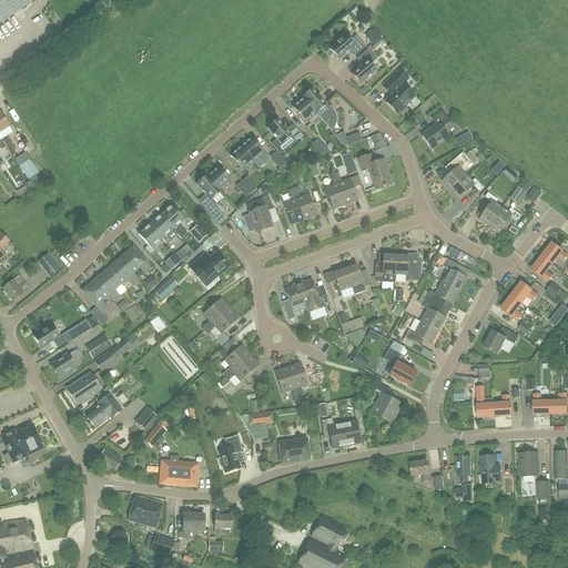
[(0,0),(0,24),(32,3),(30,0),(0,0)]
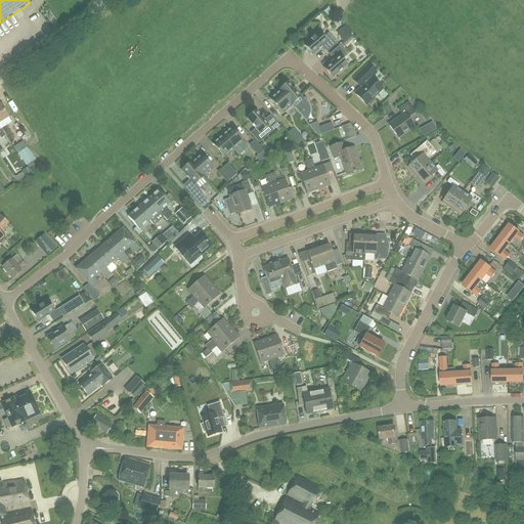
[(343,40),(351,33),(347,28),(339,35),(343,40)]
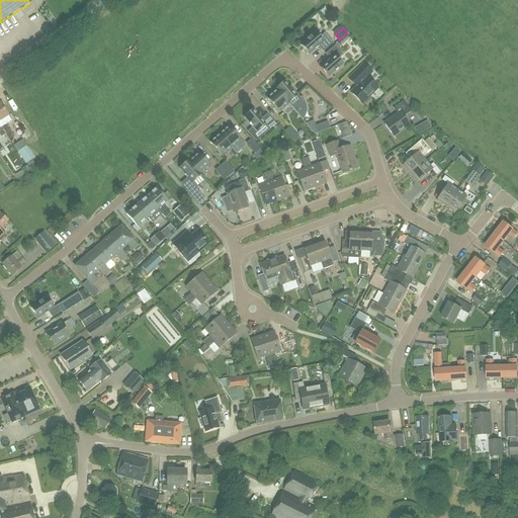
[(309,55),(319,47),(323,51),(333,42),(325,33),(320,37),(316,32),(300,45),(309,55)]
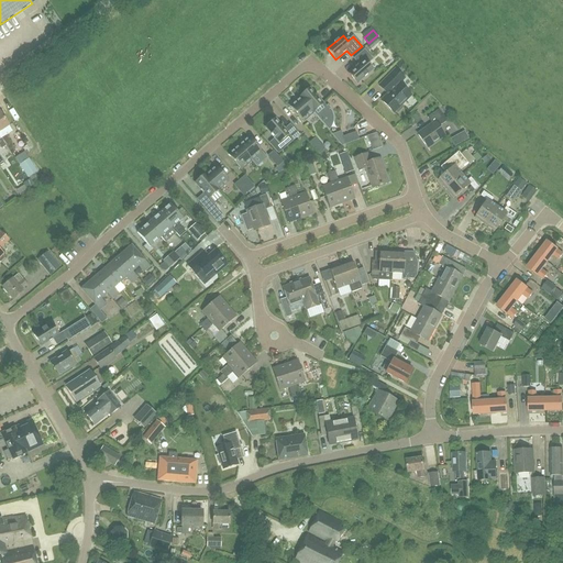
[(371,50),(379,42),(376,37),(366,45),(371,50)]
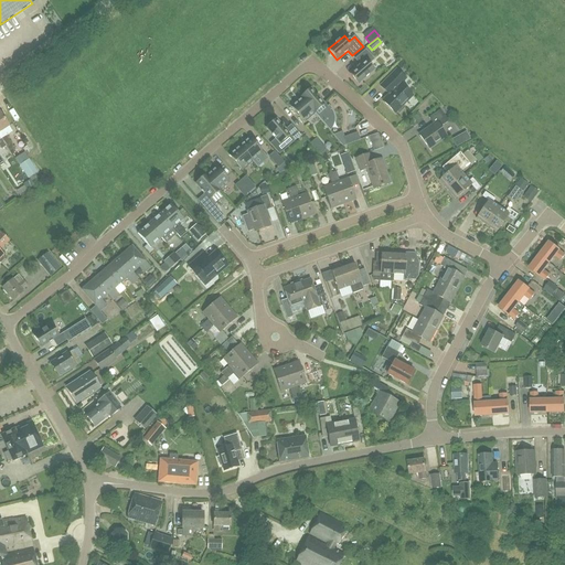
[(349,74),(359,84),(374,71),(369,64),(375,59),(366,49),(354,59),(360,64),(349,74)]
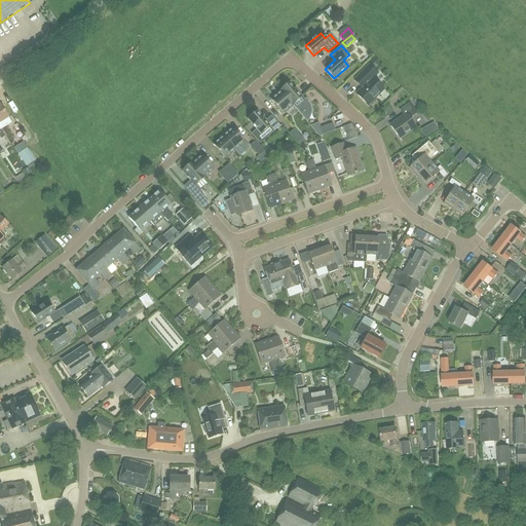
[(370,104),(371,106),(377,100),(375,99),(383,89),(372,78),(377,73),(369,65),(353,80),(362,87),(355,94),(368,106),(370,104)]
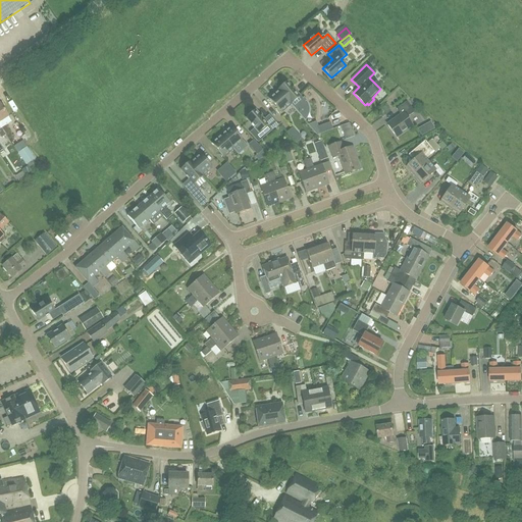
[(288,82),(277,90),(291,105),(305,121),(306,120),(302,117),(306,113),(307,110),(307,106),(305,102),(307,101),(304,97),(302,99),(288,82)]
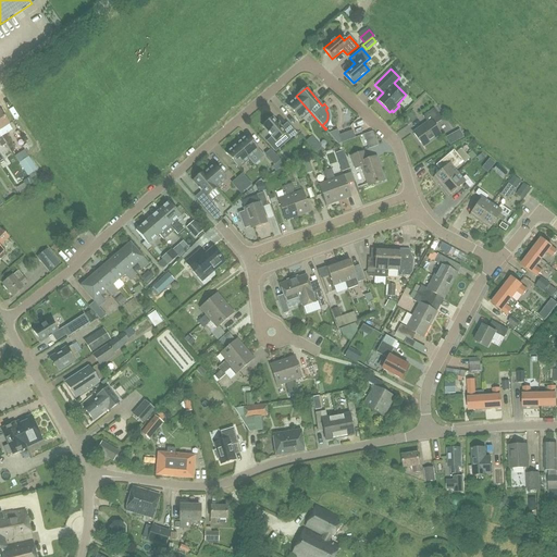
[(310,112),(296,96),(296,97),(286,104),(299,121),(310,112)]
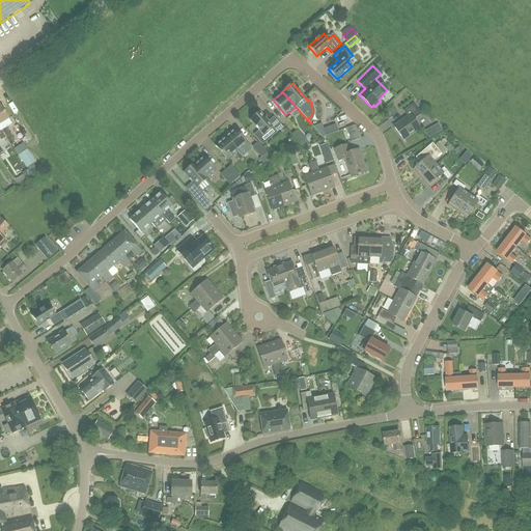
[(404,143),(402,140),(419,128),(414,120),(421,114),(414,104),(403,111),(408,117),(393,128),(404,143)]
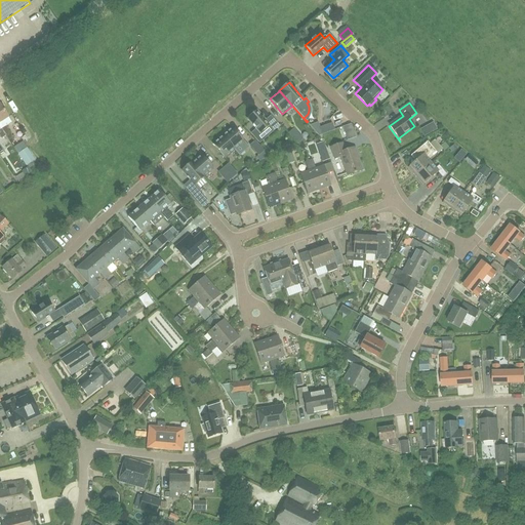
[(0,122),(8,117),(0,104),(0,122)]
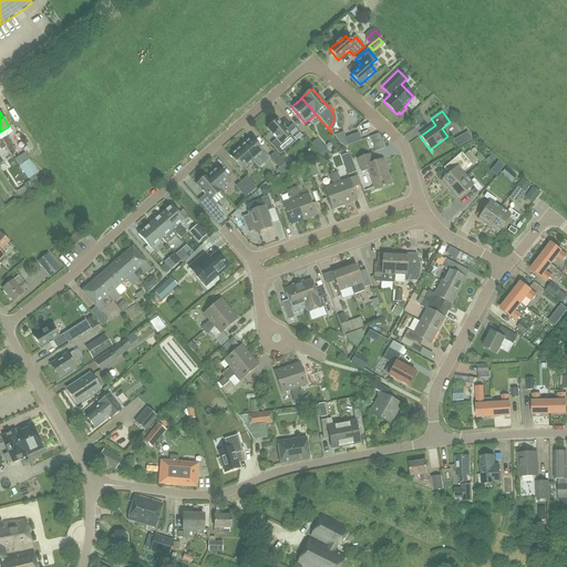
[(267,129),(280,145),(291,135),(296,141),(301,136),(292,125),(287,130),(277,119),(267,129)]
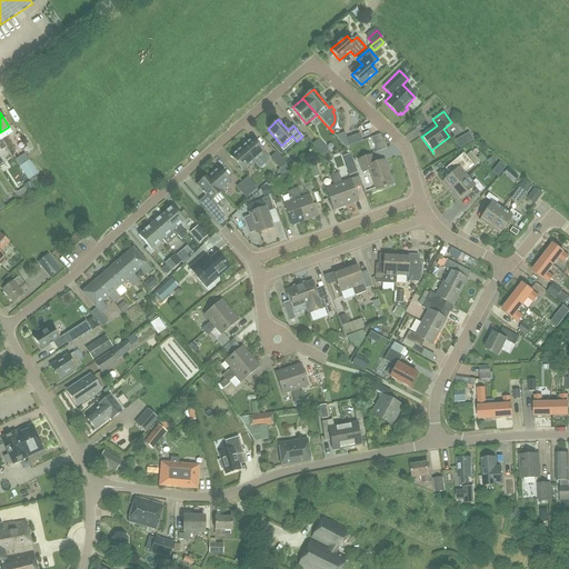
[(346,148),(363,141),(360,132),(347,138),(345,132),(336,136),(346,148)]
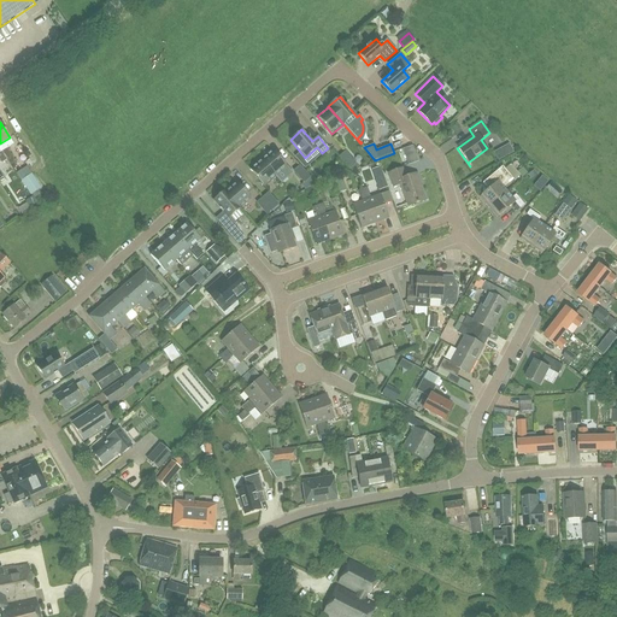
[(6,147),(0,151),(6,159),(12,156),(6,147)]
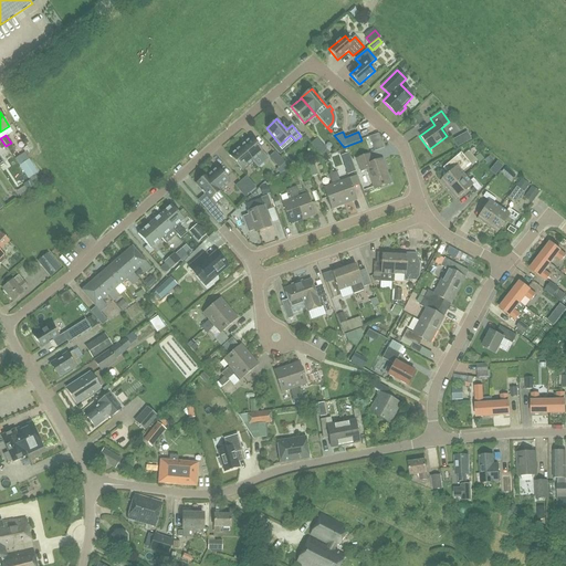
[(250,137),(239,146),(252,161),(263,153),(250,137)]
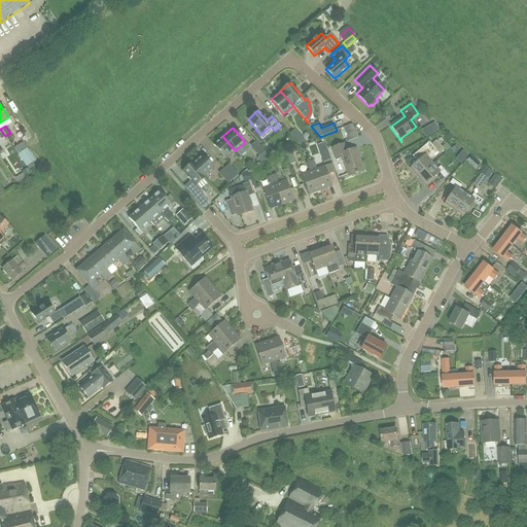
[(429,135),(426,128),(421,131),(425,137),(429,135)]
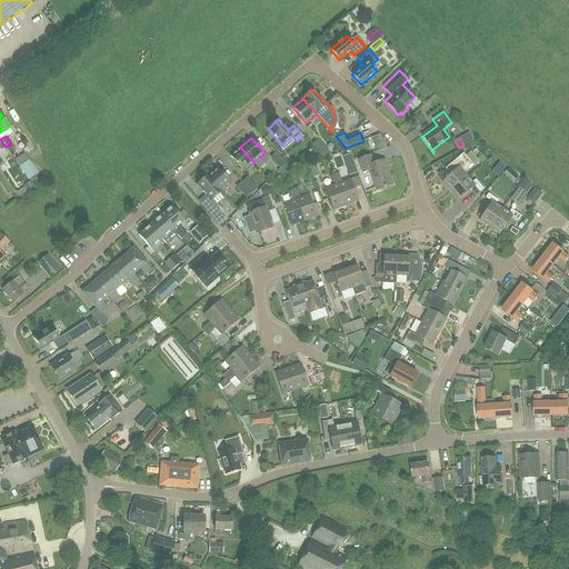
[(322,155),(328,150),(318,140),(312,145),(322,156),(322,155)]
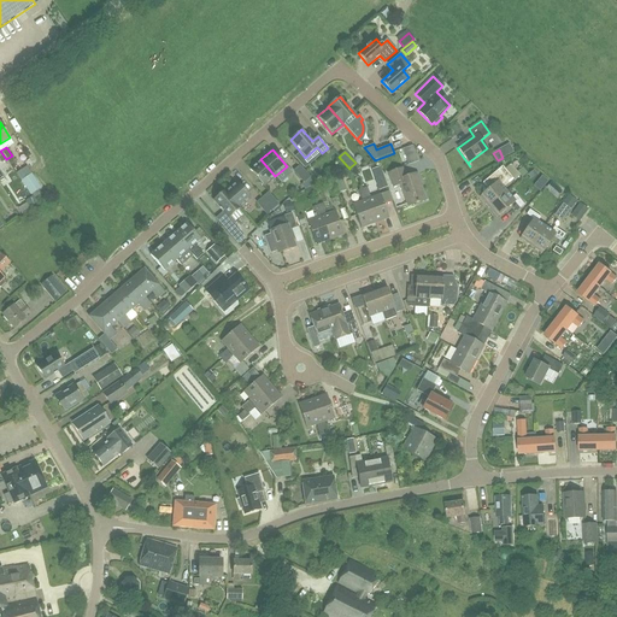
[(275,176),(260,159),(250,169),(264,186),(275,176)]
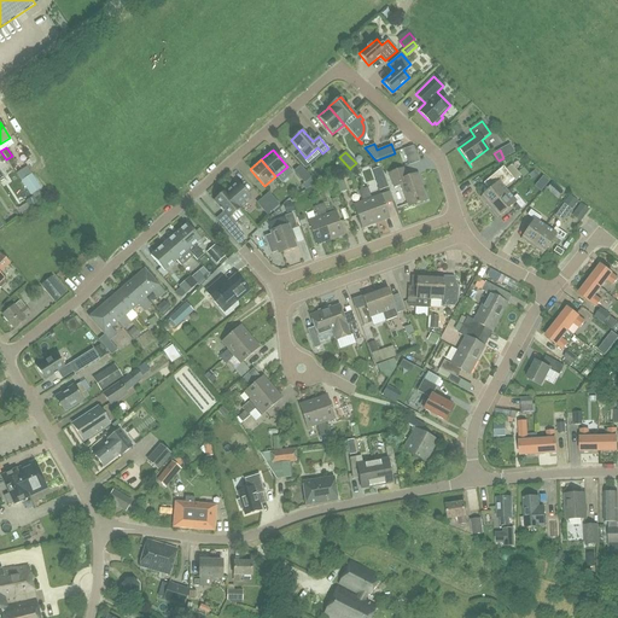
[(309,178),(310,178),(299,165),(293,172),(303,184),(309,178)]
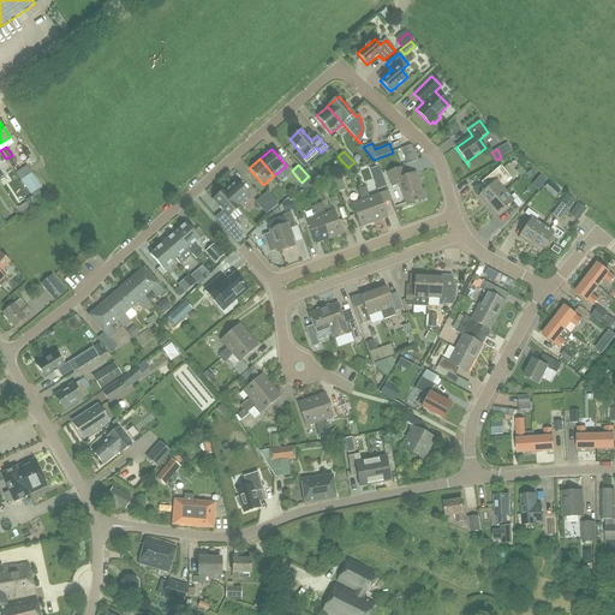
[(41,187),(27,166),(16,173),(30,195),(41,187)]
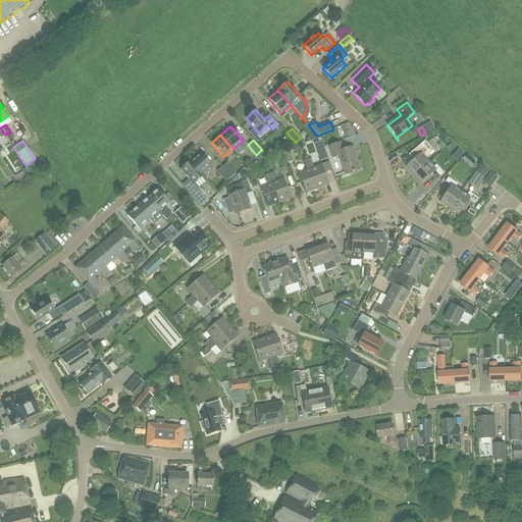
[(412,175),(428,163),(424,158),(432,151),(432,150),(425,141),(408,155),(413,161),(406,167),(412,175)]
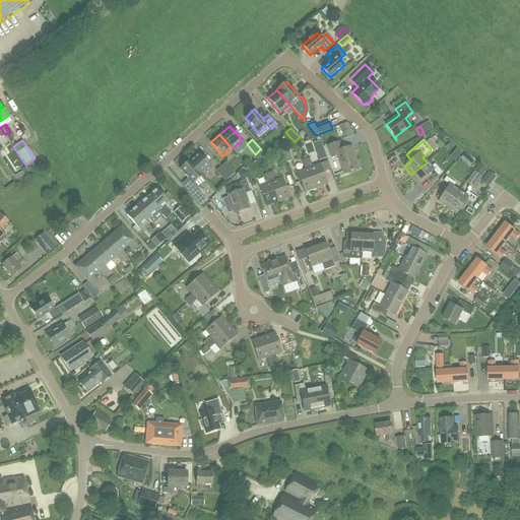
[(336,155),(342,172),(349,170),(350,172),(360,169),(351,146),(341,149),(339,142),(327,146),(331,157),(336,155)]
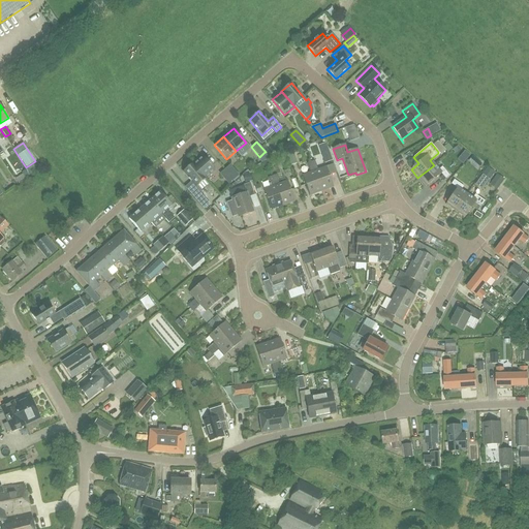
[(286,153),(288,159),(289,159),(296,157),(292,151),(289,152),(287,153),(286,153)]
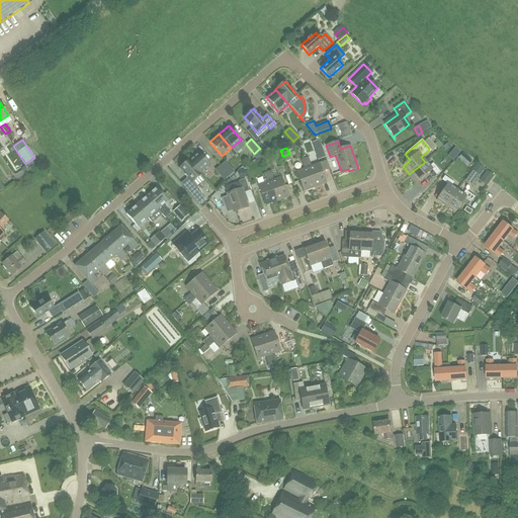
[(259,149),(254,154),(258,158),(264,155),(259,149)]
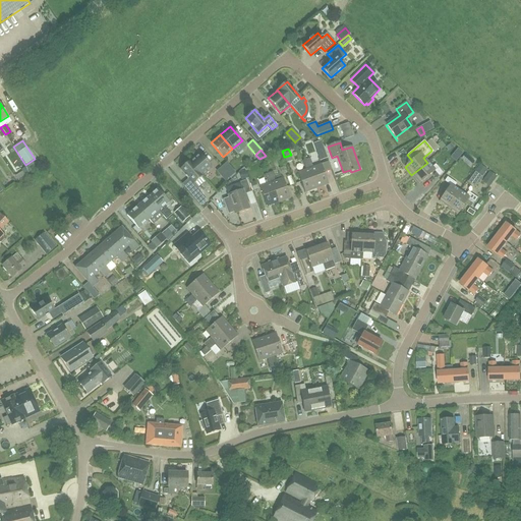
[(189,161),(201,176),(212,168),(199,153),(190,161),(189,161)]
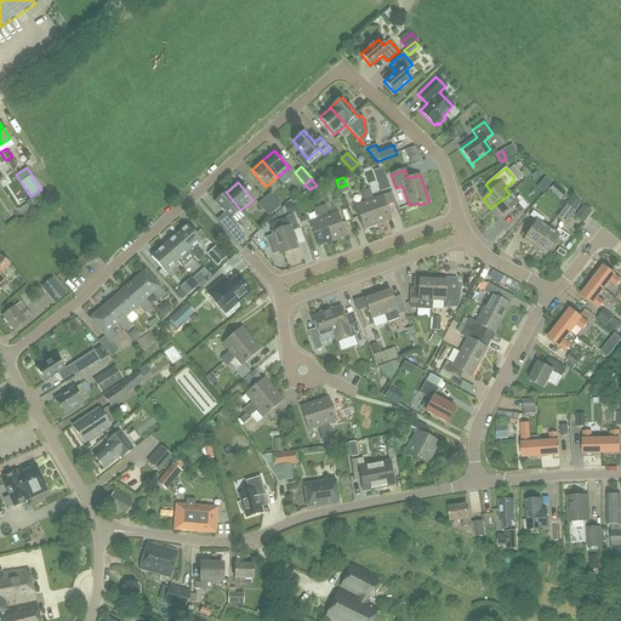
[(369,188),(364,189),(377,224),(391,220),(382,195),(374,199),(369,188)]
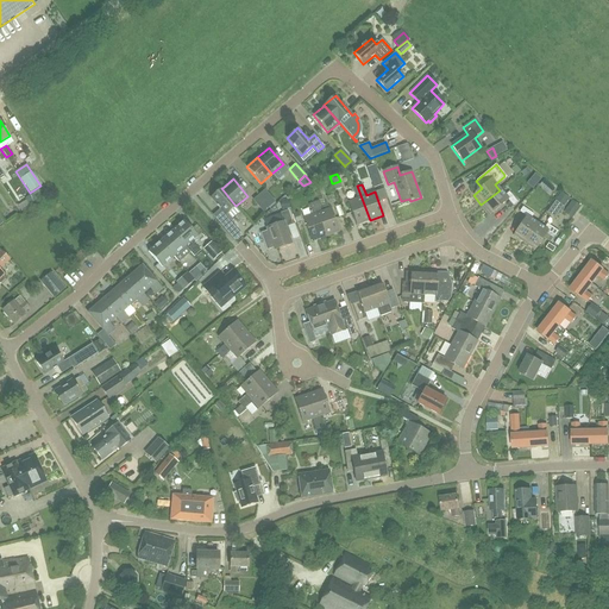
[(357,199),(347,202),(356,226),(370,220),(357,186),(353,187),(357,199)]
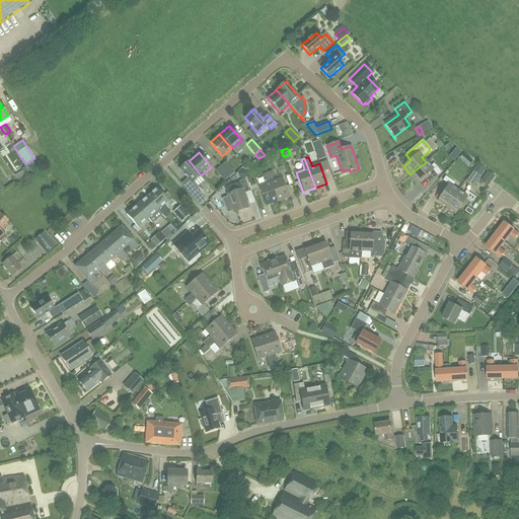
[(201,175),(189,160),(179,168),(192,183),(201,175)]
